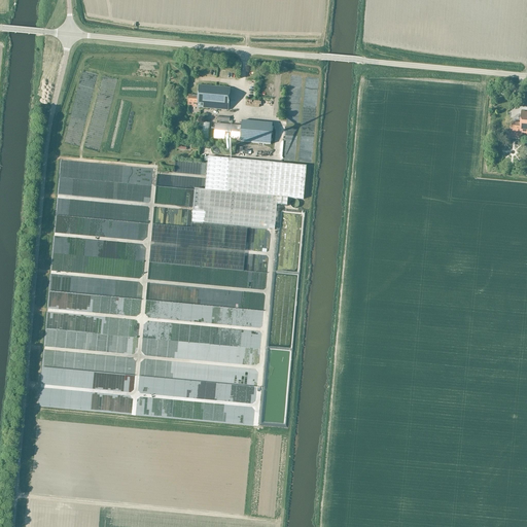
[(200,85),(199,96),(188,95),(187,106),(192,106),(192,107),(229,110),(231,89),(200,85)]
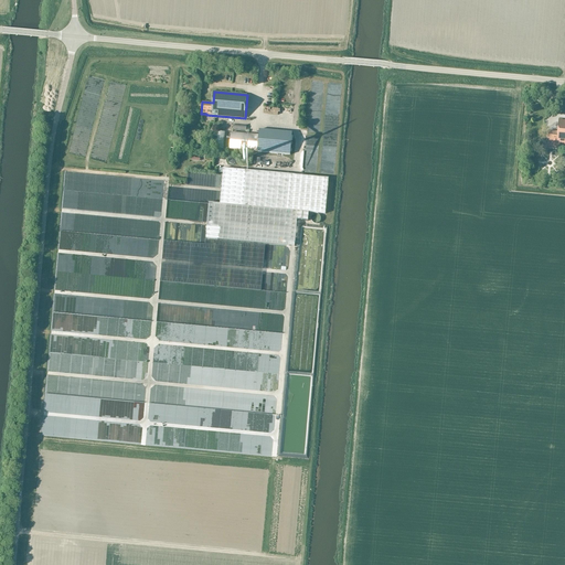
[(278,97),(278,104),(274,104),(274,107),(289,107),(290,98),(278,97)]
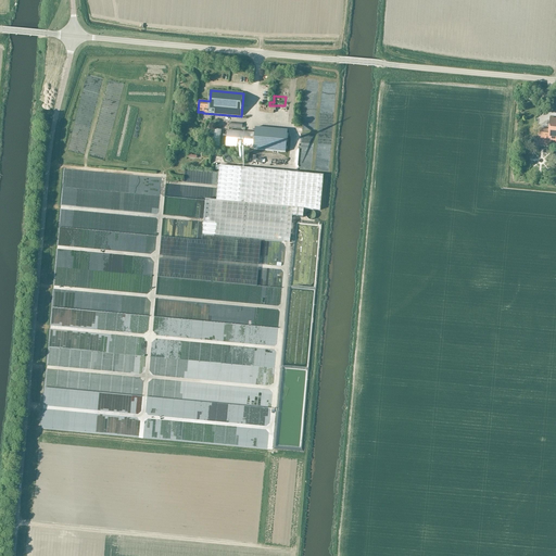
[(555,142),(555,118),(551,117),(550,129),(540,128),(539,144),(551,146),(551,142),(555,142)]
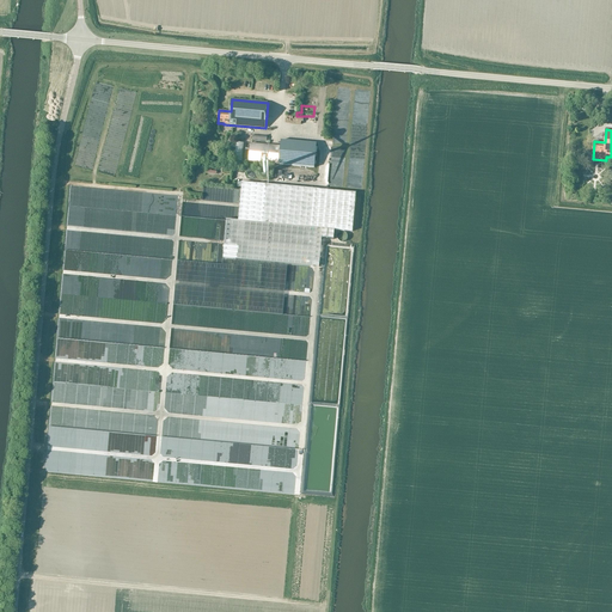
[(277,185),(355,193),(359,160),(317,157),(318,145),(282,141),(277,185)]
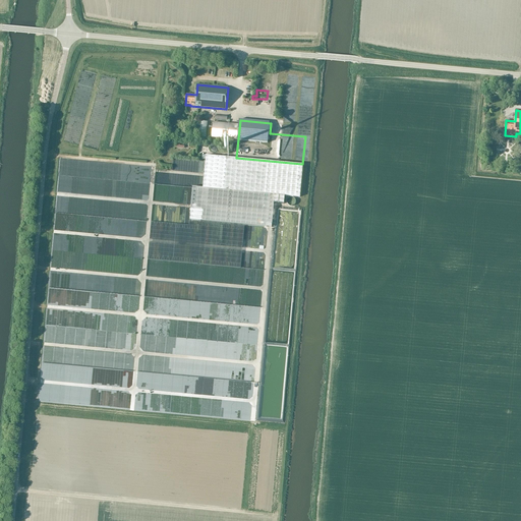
[(203,188),(270,194),(272,162),(206,156),(206,160),(203,188)]
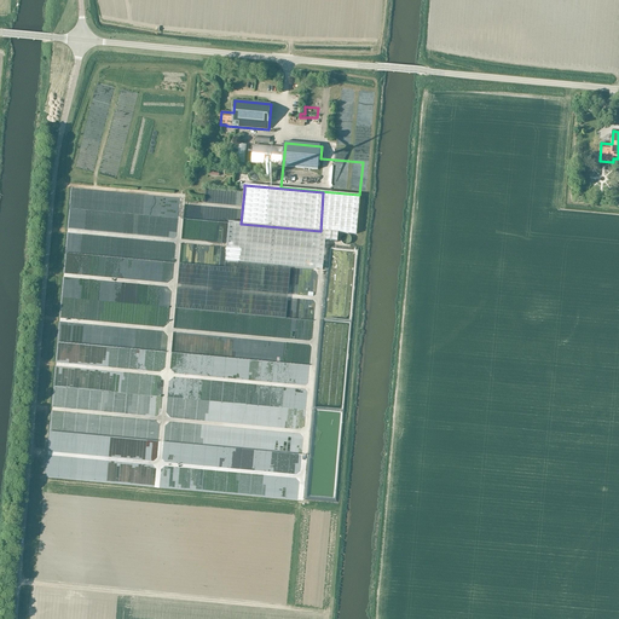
[(323,192),(320,231),(337,232),(356,235),(359,195),(323,192)]
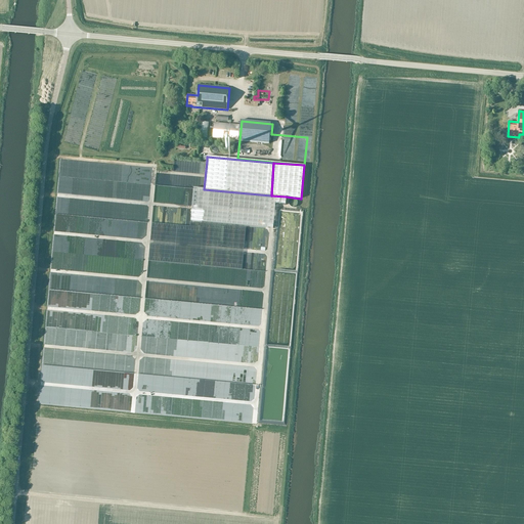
[(193,188),(190,221),(272,228),(275,204),(286,205),(286,197),(271,195),(204,189),(193,188)]
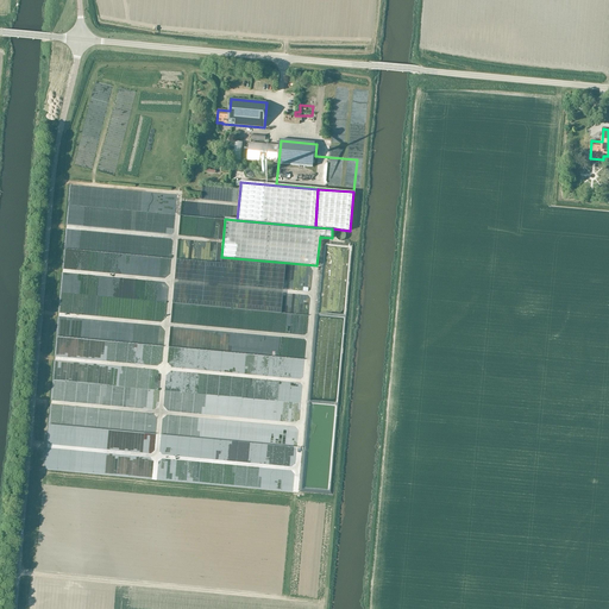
[(346,282),(349,243),(320,242),(318,275),(322,275),(321,276),(332,276),(332,282),(339,283),(339,282),(346,282)]
